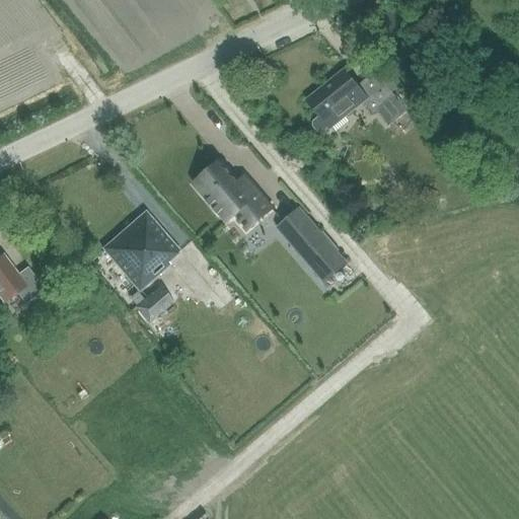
[(313,127),(317,133),(323,134),(328,129),(329,131),(364,103),(372,114),(394,96),(376,72),(360,85),(347,69),(307,101),(319,117),(313,122),(313,127)]
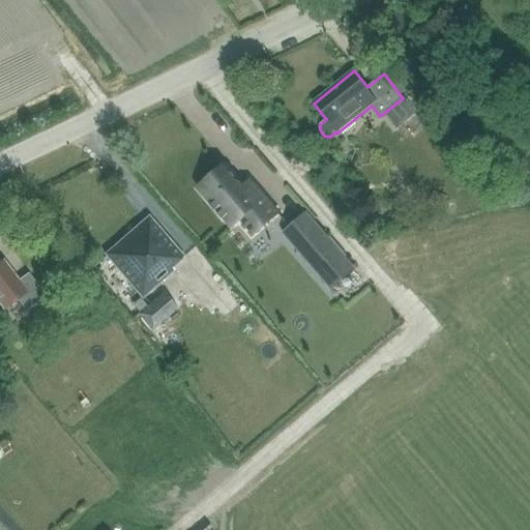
[(253,236),(278,213),(249,180),(243,186),(224,164),(195,188),(227,225),(236,217),(253,236)]
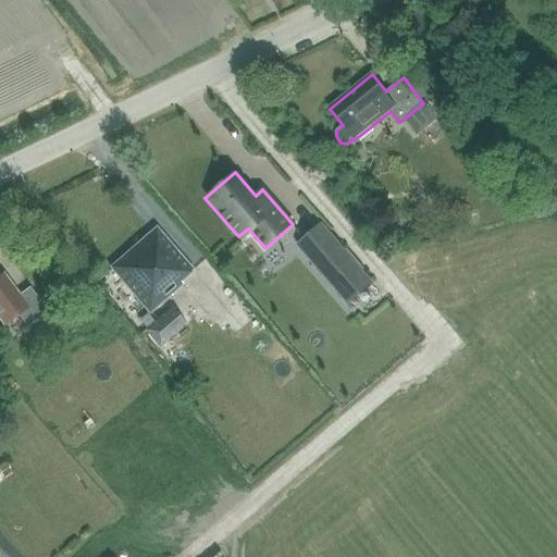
[(465,220),(470,207),(458,202),(453,215),(465,220)]
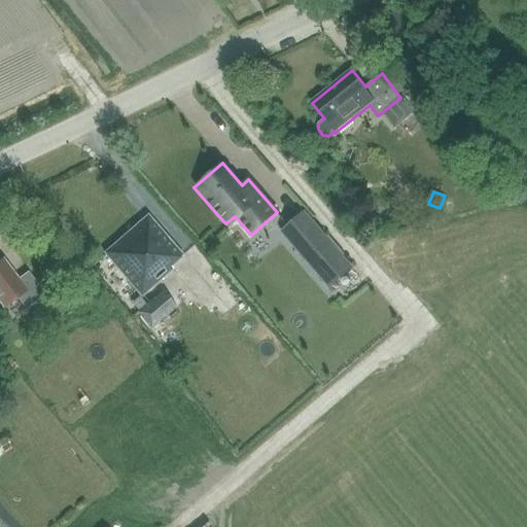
[(170,267),(181,257),(147,218),(104,254),(140,295),(172,269),(170,267)]
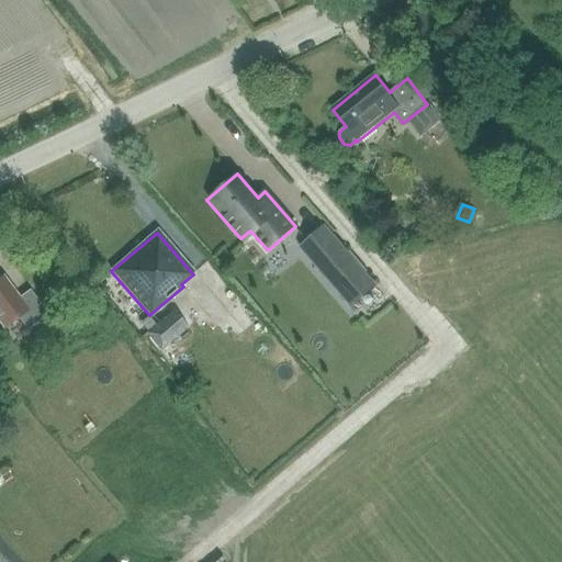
[(333,236),(315,250),(327,265),(321,270),(352,306),(375,287),(333,236)]
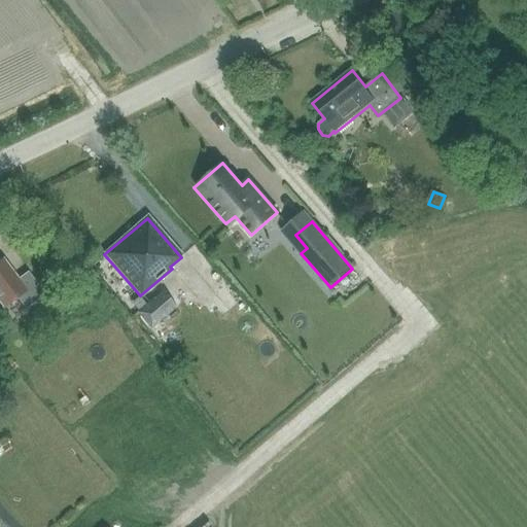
[(277,306),(316,282),(296,249),(257,273),(277,306)]
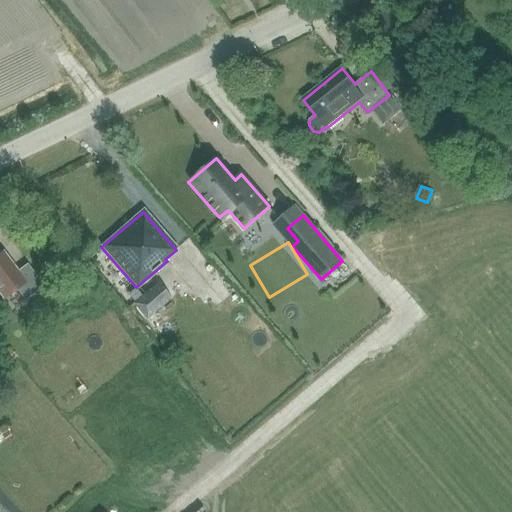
[(0,253),(0,294),(3,299),(17,289),(25,300),(43,286),(27,264),(18,271),(3,251),(0,253)]
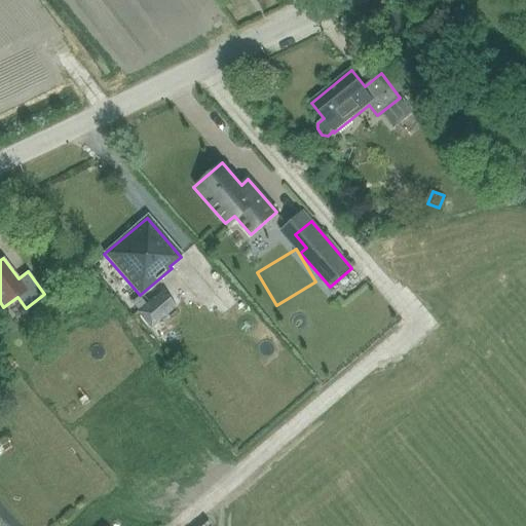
[(149,327),(176,304),(162,290),(137,312),(149,327)]
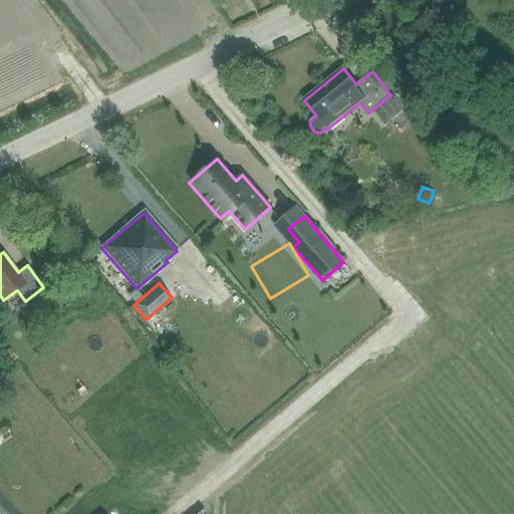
[(10,351),(0,358),(0,367),(3,371),(16,359),(10,351)]
